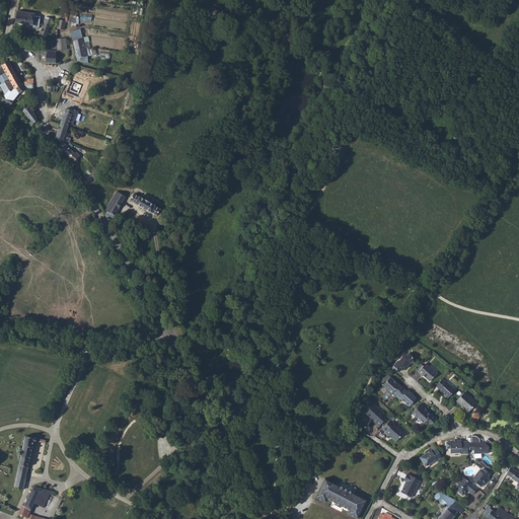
[(67,16),(67,22),(76,24),(77,11),(68,11),(68,13),(66,13),(66,16),(67,16)]
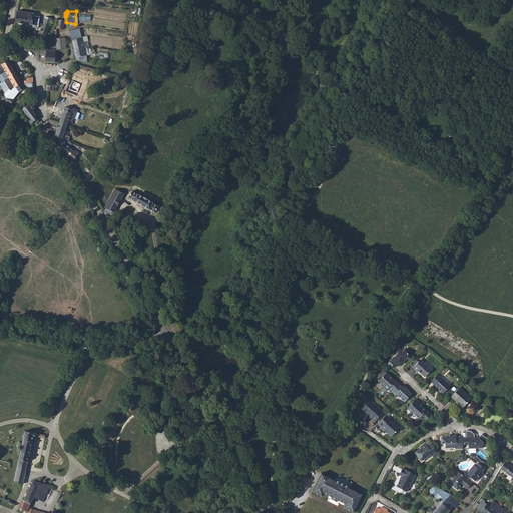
[(32,26),(38,26),(39,17),(34,16),(34,14),(17,12),(15,23),(32,26)]
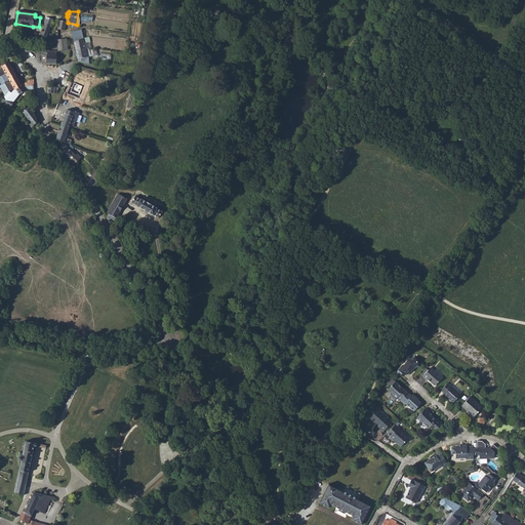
[(46,18),(41,36),(47,38),(52,21),(46,18)]
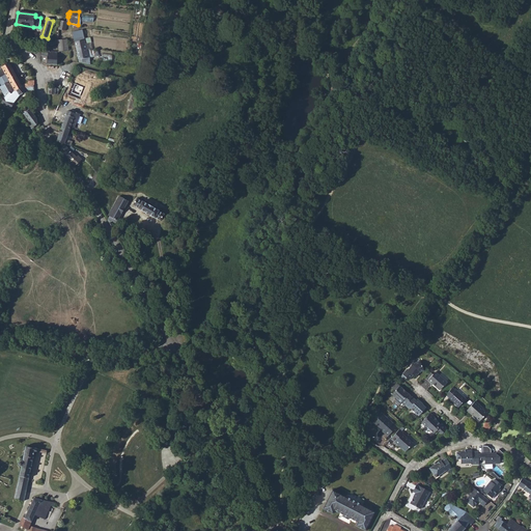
[(58,30),(66,31),(67,23),(60,21),(58,30)]
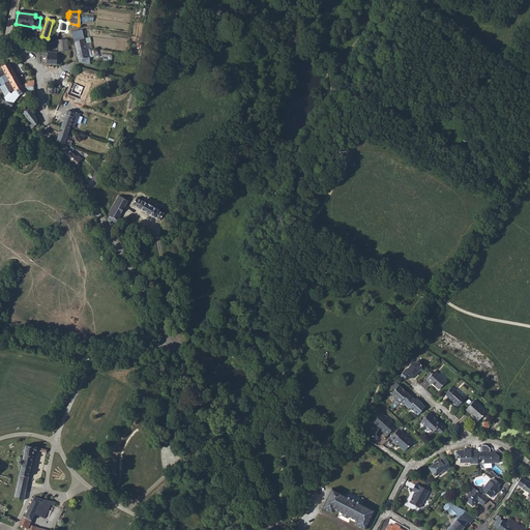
[(74,36),(76,51),(86,51),(86,48),(83,34),(74,36)]
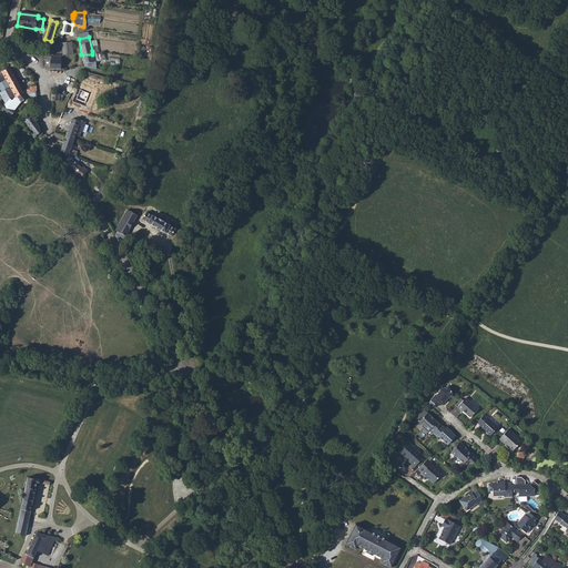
[(72,42),(63,43),(63,46),(63,51),(63,56),(70,54),(73,54),(72,42)]
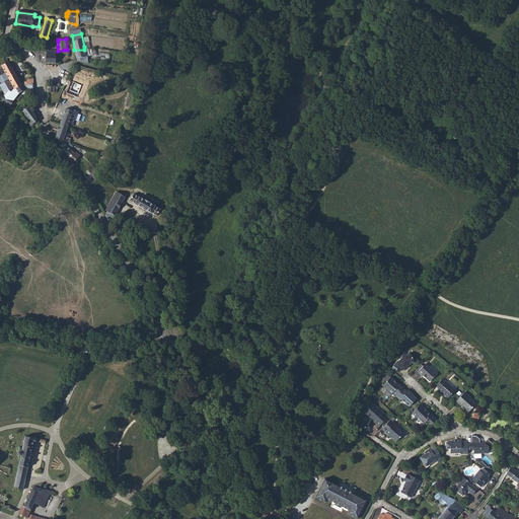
[(90,46),(84,47),(84,50),(74,50),(76,62),(77,62),(79,62),(88,64),(88,56),(86,56),(86,53),(91,52),(90,46)]
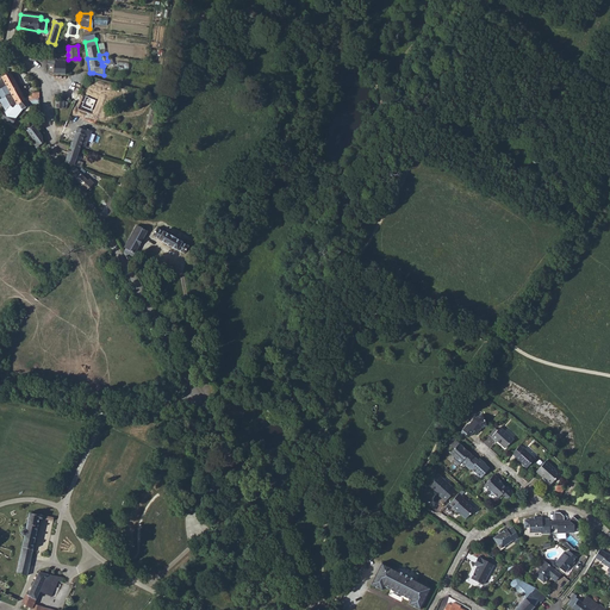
[(57,60),(57,58),(57,56),(45,57),(47,69),(49,72),(51,74),(55,74),(56,61),(57,60)]
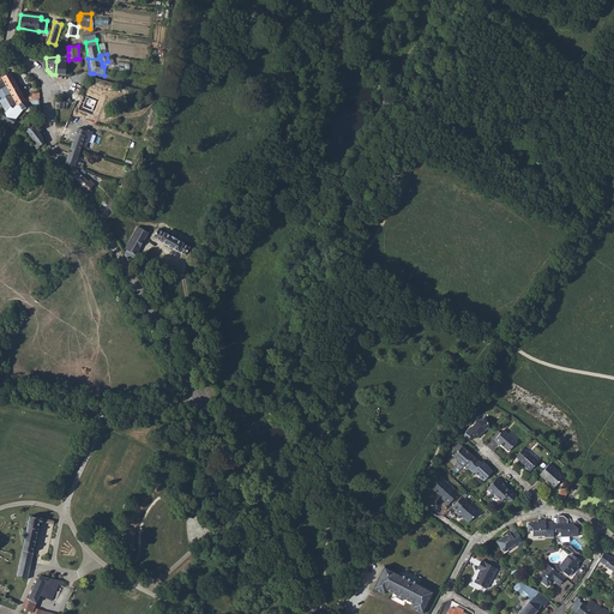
[(67,60),(58,59),(58,60),(56,61),(55,74),(67,74),(67,60)]
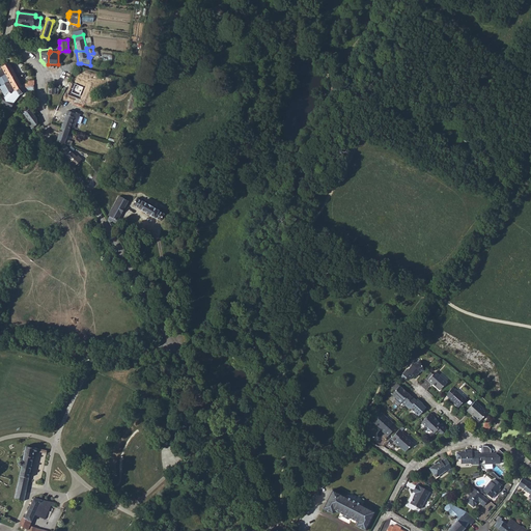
[(34,86),(34,81),(27,81),(27,83),(21,85),(16,76),(8,62),(1,67),(0,68),(0,85),(3,84),(8,93),(10,88),(14,90),(15,90),(22,87),(26,86),(30,86),(34,86)]
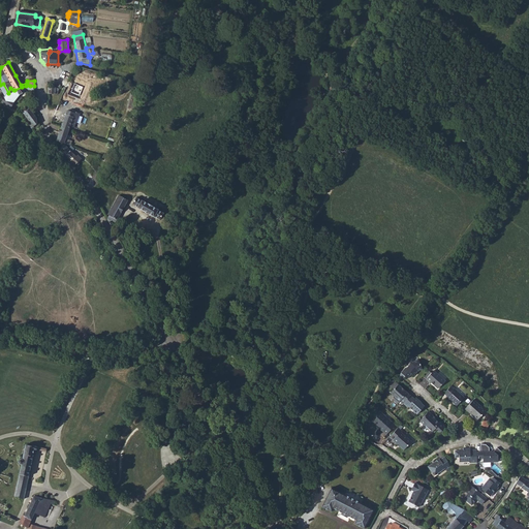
[(11,109),(14,103),(13,102),(18,96),(27,91),(28,93),(31,93),(31,95),(35,95),(35,92),(34,92),(34,86),(30,86),(26,86),(22,87),(14,90),(11,95),(8,93),(4,99),(1,103),(11,109)]
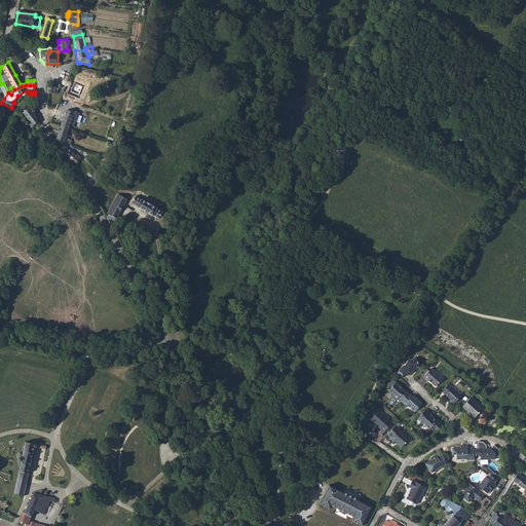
[(58,94),(59,90),(59,89),(48,86),(48,95),(58,95),(58,94)]
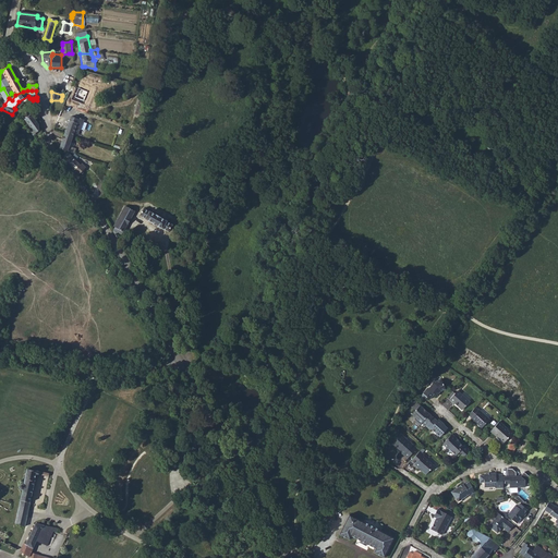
[(64,104),(71,106),(75,96),(69,94),(64,104)]
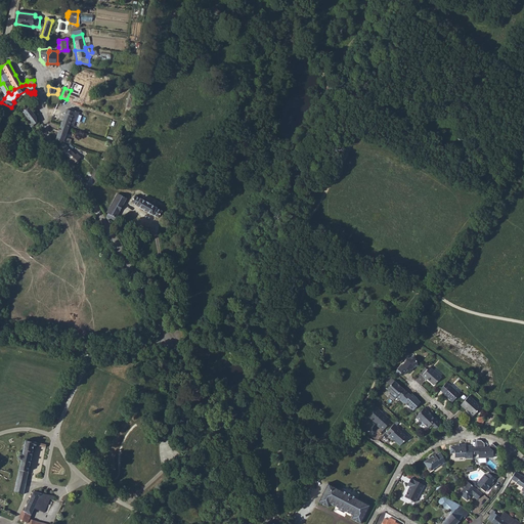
[(37,118),(30,108),(24,113),(30,122),(28,123),(31,128),(34,127),(33,126),(37,123),(37,118)]
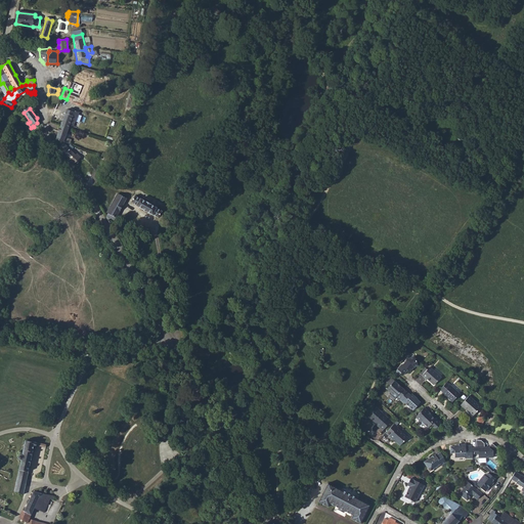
[(67,110),(61,127),(69,130),(70,125),(73,126),(74,125),(75,121),(76,121),(79,113),(75,111),(74,113),(67,110)]
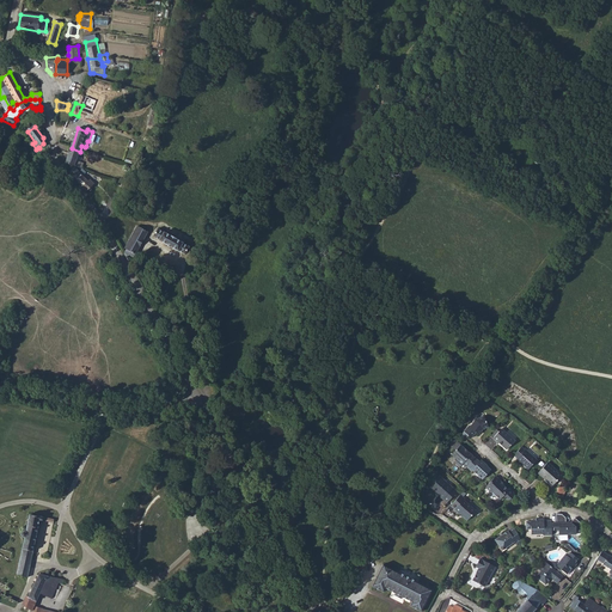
[(72,148),(67,164),(81,169),(84,164),(81,163),(83,158),(79,157),(80,152),(72,148)]
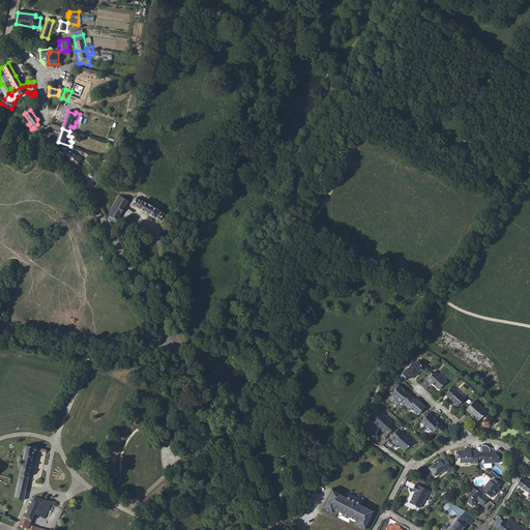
[(64,145),(60,150),(76,167),(82,160),(78,155),(76,157),(75,155),(71,152),(74,150),(71,147),(68,149),(64,145)]
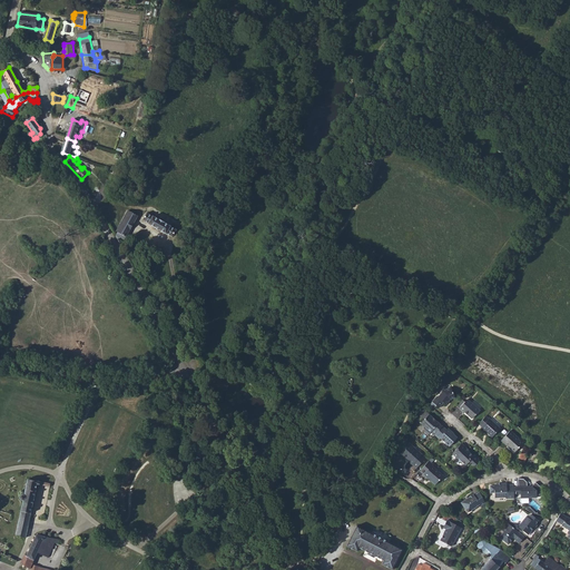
[(110,182),(116,184),(120,174),(119,174),(115,172),(114,172),(110,182)]
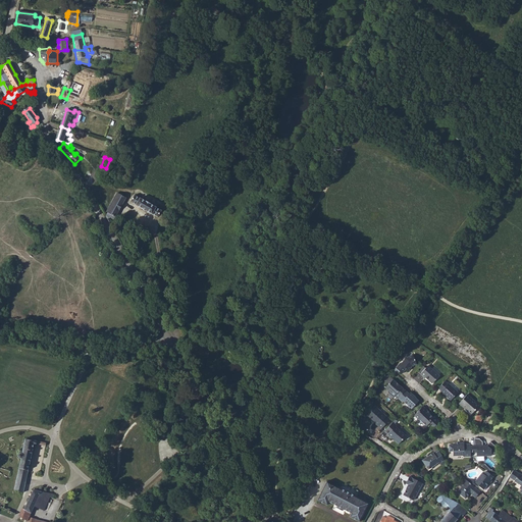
[(108,214),(106,217),(108,220),(109,219),(112,220),(113,217),(115,218),(125,198),(117,194),(117,196),(107,213),(108,214)]
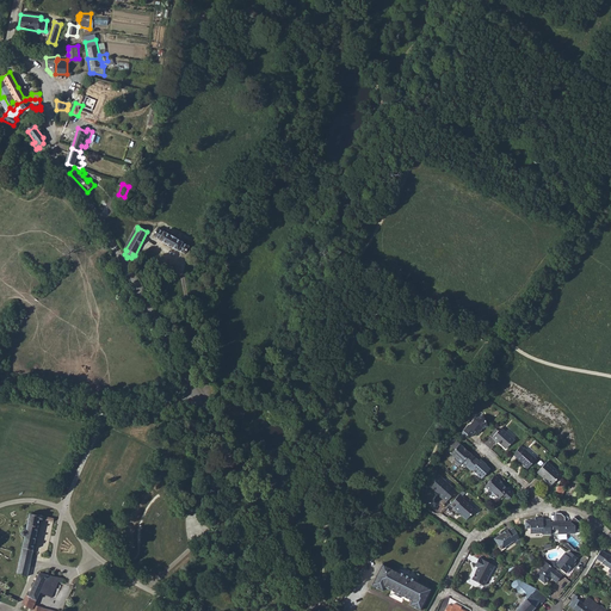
[(156,229),(153,236),(159,240),(158,241),(178,252),(178,251),(184,254),(189,247),(183,244),(183,242),(165,233),(164,233),(156,229)]
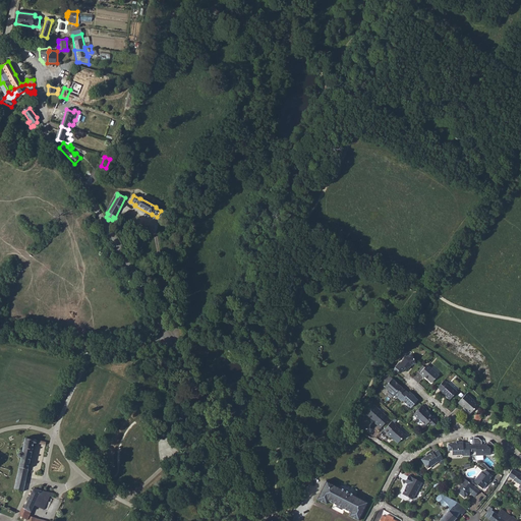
[(90,220),(85,222),(91,229),(99,224),(94,217),(96,215),(92,210),(87,214),(90,220)]
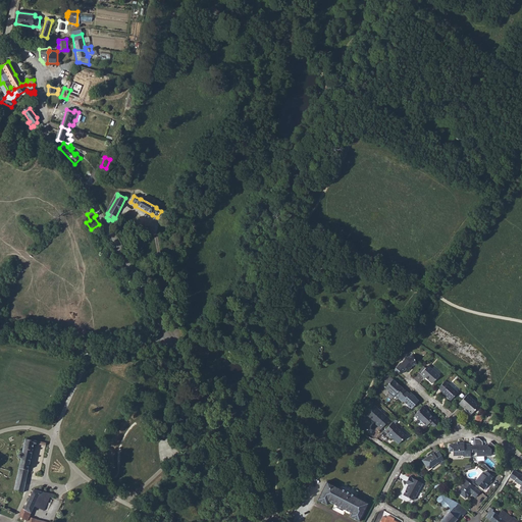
[(400,361),(395,366),(399,370),(402,372),(406,368),(408,370),(413,365),(416,364),(412,354),(405,357),(401,362),(400,361)]
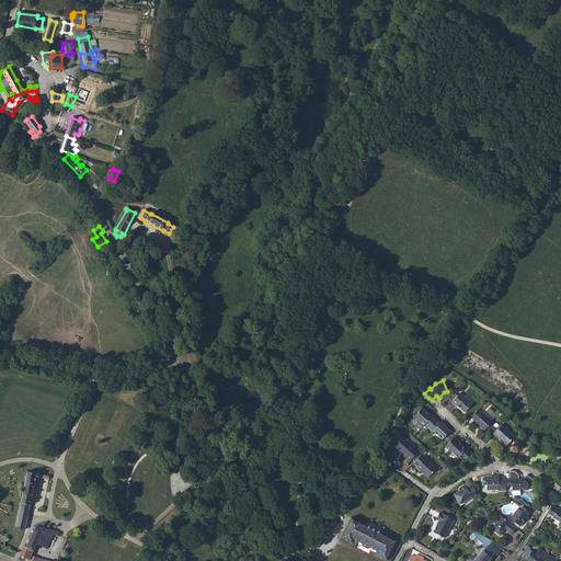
[(451,400),(450,401),(455,404),(464,411),(471,403),(459,392),(457,395),(454,393),(449,398),(451,400)]
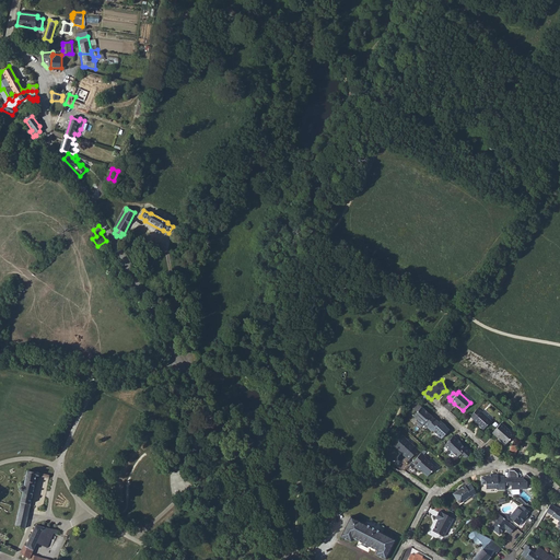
[(418,419),(426,427),(427,427),(434,418),(421,405),(420,405),(416,410),(411,415),(417,419),(418,419)]
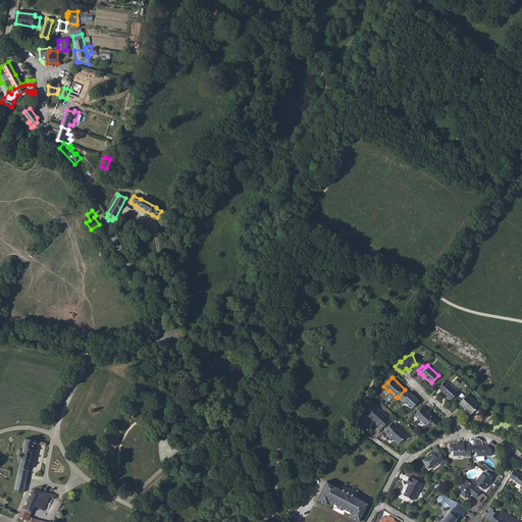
[(447,383),(444,381),(437,387),(440,389),(439,390),(450,399),(457,392),(447,382),(447,383)]
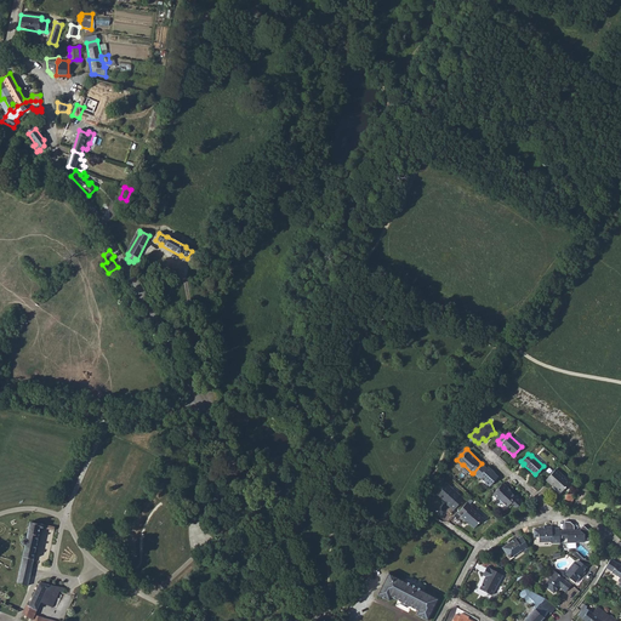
[(485,466),(482,463),(473,473),(477,477),(478,476),(489,485),(496,477),(490,471),(491,469),(486,465),(485,466)]
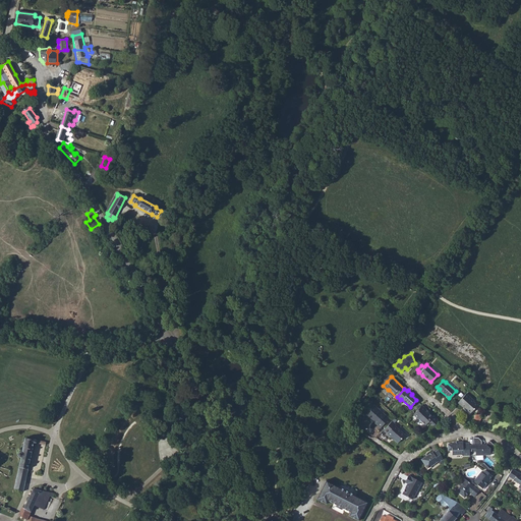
[(477,404),(465,393),(457,402),(463,407),(464,406),(466,408),(470,411),(477,404)]
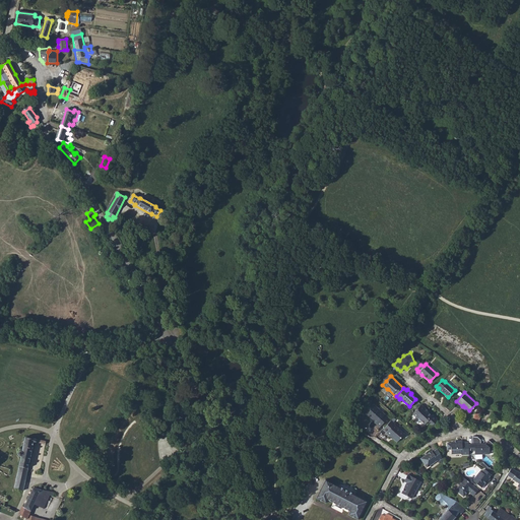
[(426,407),(420,403),(411,413),(416,417),(417,416),(424,423),(427,419),(430,423),(432,423),(436,418),(436,417),(433,414),(431,414),(425,408),(426,407)]
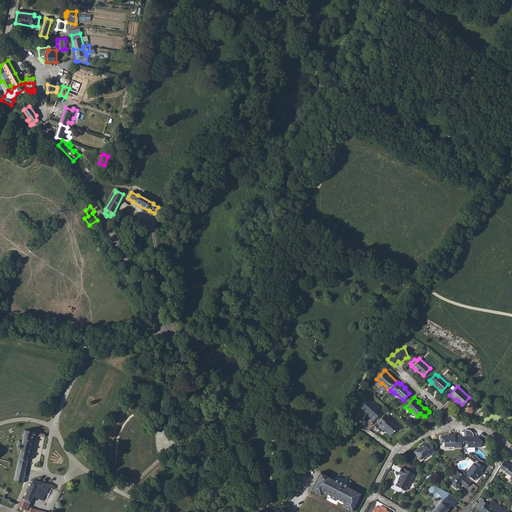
[(364,404),(361,406),(367,412),(366,413),(373,419),(381,411),(367,398),(362,402),(364,404)]
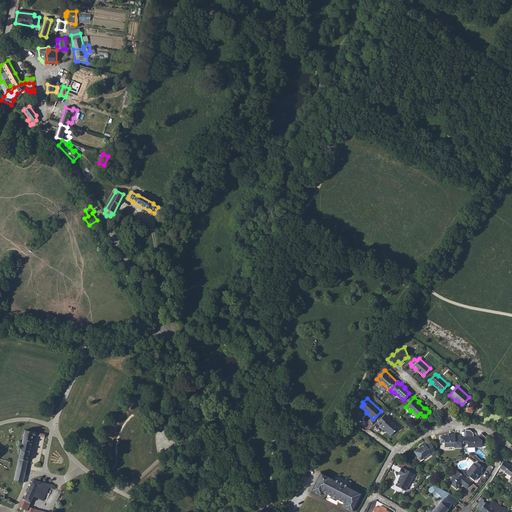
[(388,417),(384,414),(376,423),(380,426),(380,427),(383,430),(384,429),(387,431),(386,432),(390,435),(398,427),(387,418),(388,417)]
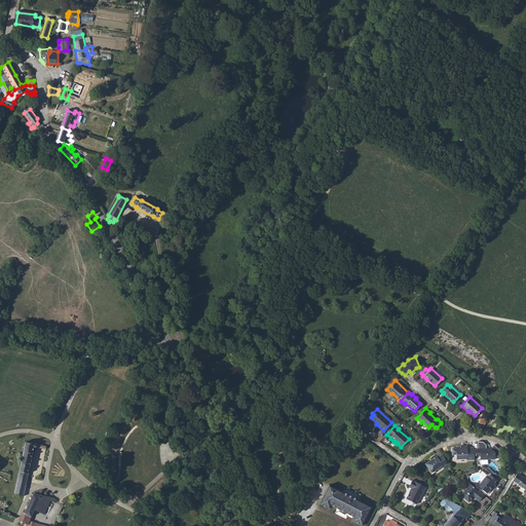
[(47,446),(35,444),(26,442),(23,456),(21,456),(19,457),(19,459),(20,461),(21,462),(20,472),(19,474),(14,494),(24,496),(29,474),(34,447),(46,449),(47,446)]
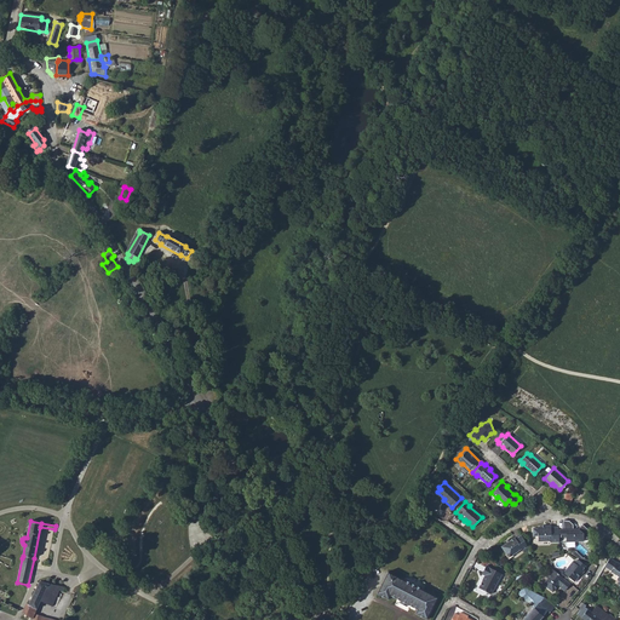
[(574,526),(570,522),(566,521),(564,521),(564,529),(558,530),(560,540),(568,539),(568,543),(584,541),(584,538),(590,538),(589,527),(583,524),(579,529),(574,529),(574,526)]
